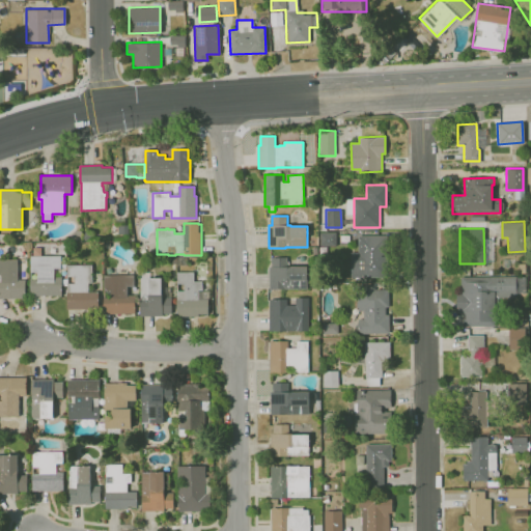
[(335,231),(319,231),(319,246),(335,246),(335,231)]
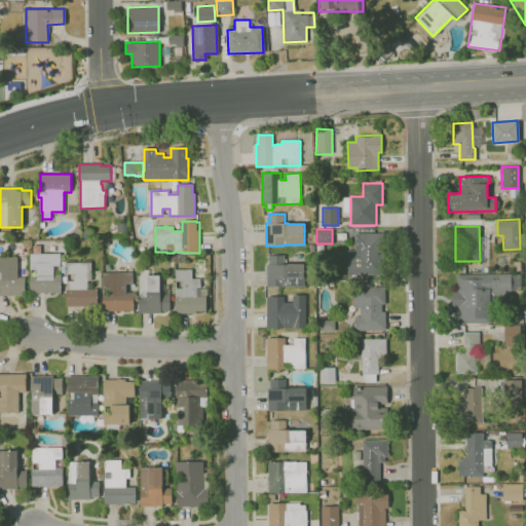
[(353,233),(353,273),(382,273),(382,233),(353,233)]
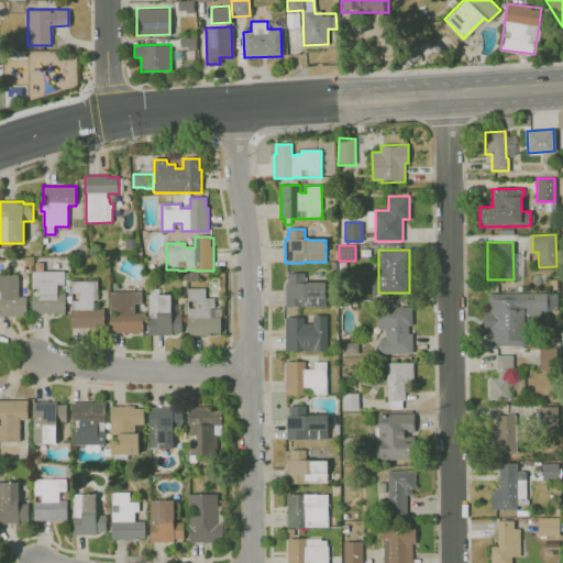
[(66,313),(32,313),(32,297),(40,297),(40,289),(33,289),(33,272),(65,272),(65,285),(58,285),(58,294),(66,294),(66,313)]
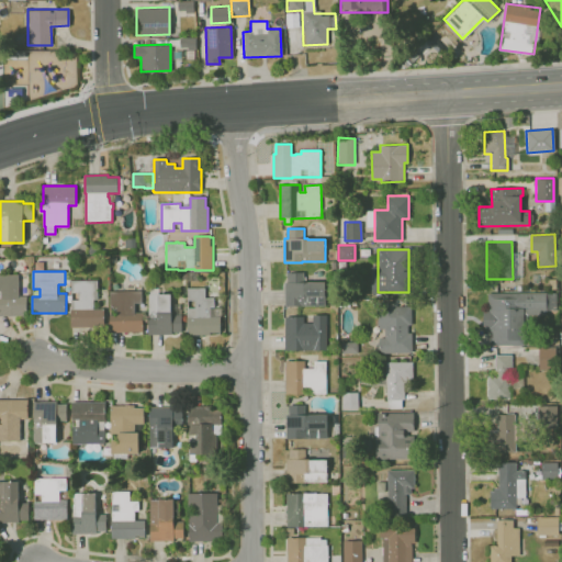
[(303,306),(285,306),(285,283),(287,283),(287,273),(304,273),(304,282),(326,282),(326,298),(326,306),(303,306)]
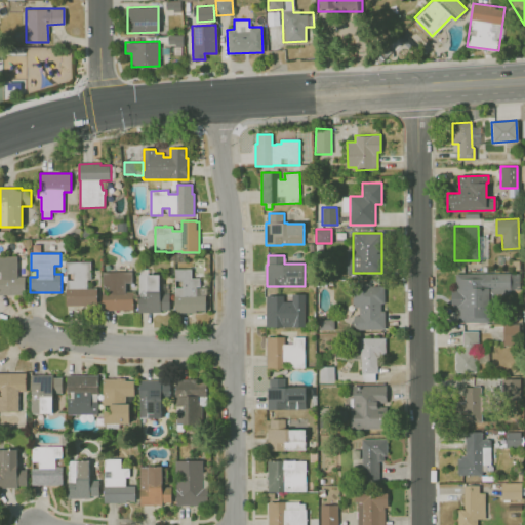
[(0,295),(0,256),(17,256),(17,277),(25,277),(25,295),(0,295)]
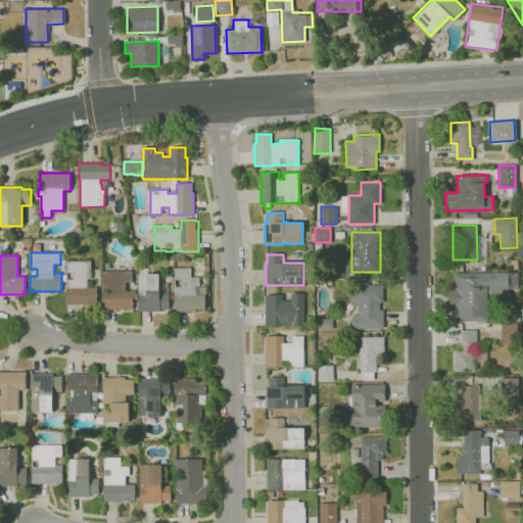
[(88,304),(66,305),(65,288),(66,288),(66,262),(92,260),(92,279),(88,279),(88,288),(97,288),(98,302),(88,302),(88,304)]
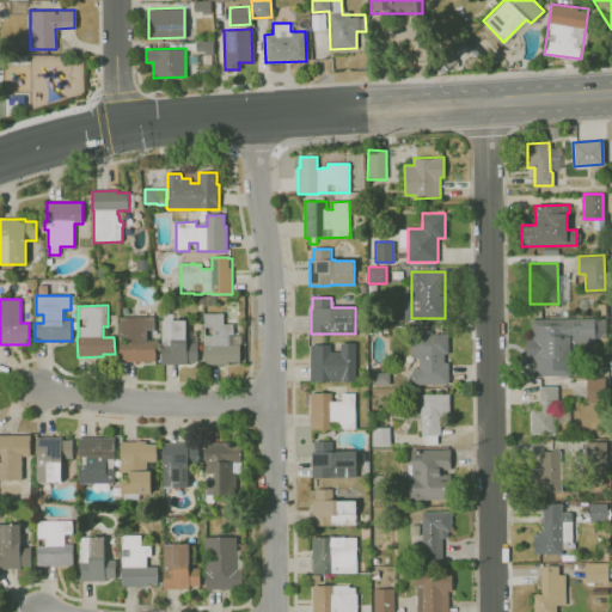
[(188,365),(161,365),(161,320),(163,320),(163,314),(173,314),(173,320),(187,320),(187,331),(197,331),(197,343),(199,343),(199,361),(188,361),(188,365)]
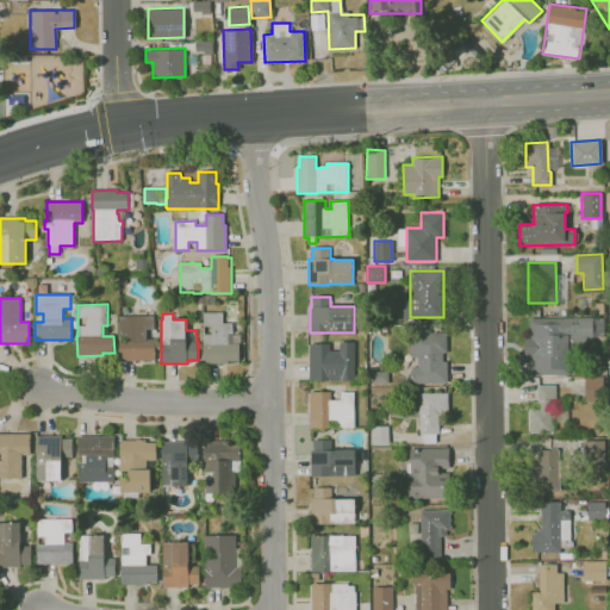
[(228,363),(203,363),(203,344),(204,344),(204,313),(223,313),(223,323),(232,323),(232,334),(228,334),(228,335),(241,335),(241,344),(240,344),(240,361),(228,361),(228,363)]
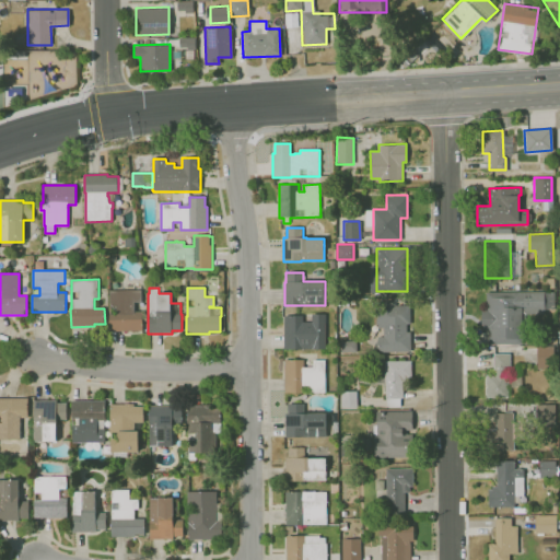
[(143,331),(109,331),(109,314),(111,290),(142,290),(142,302),(135,302),(135,312),(143,312),(143,331)]
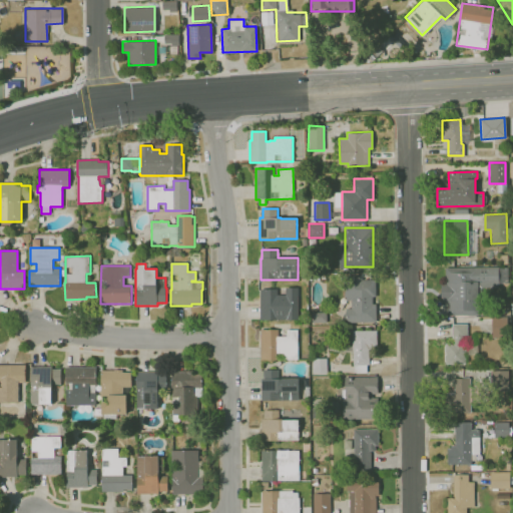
[(506,268),(498,268),(498,266),(444,267),(444,281),(438,281),(439,302),(447,302),(447,315),(477,314),(476,287),(498,287),(498,283),(507,283),(506,268)]
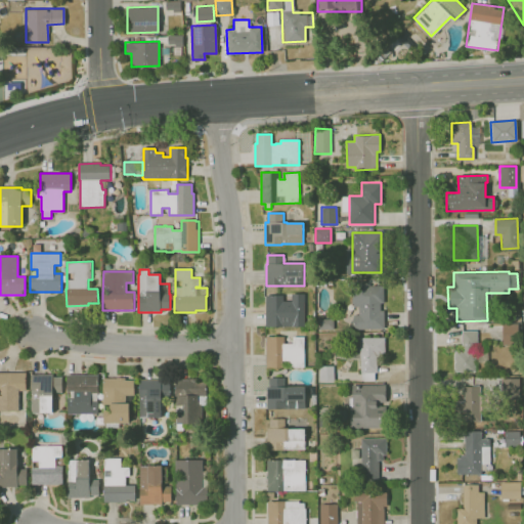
[(382,287),(382,302),(379,302),(379,310),(382,310),(383,329),(351,329),(351,312),(357,312),(357,307),(351,307),(351,287),(382,287)]
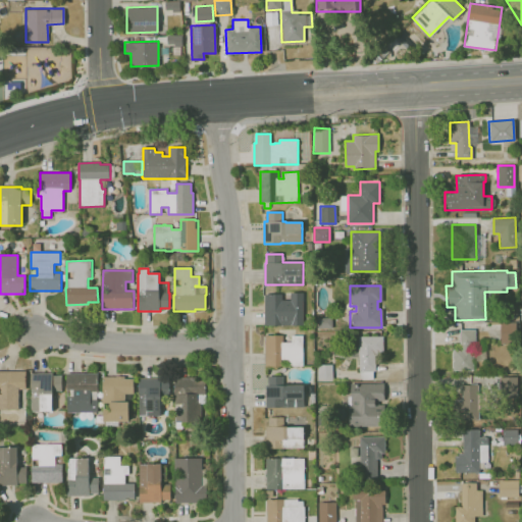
[(304,326),(292,326),(292,325),(281,325),(265,325),(265,295),(282,295),(282,301),(291,300),(291,293),(304,293),(304,326)]
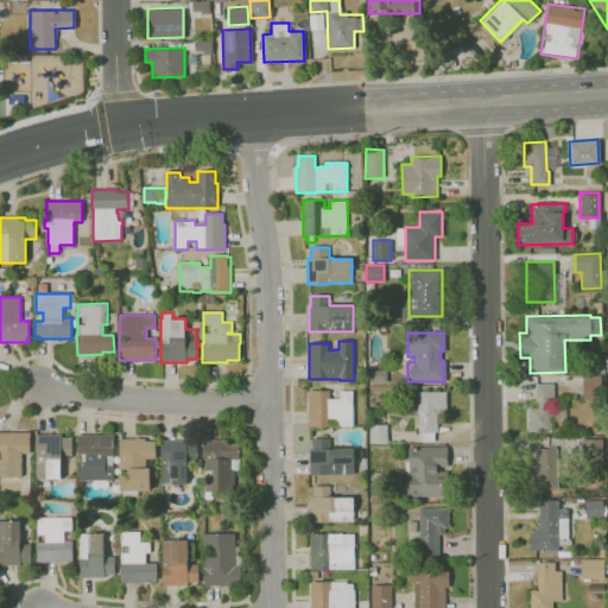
[(600,375),(582,375),(582,400),(601,399),(600,375)]
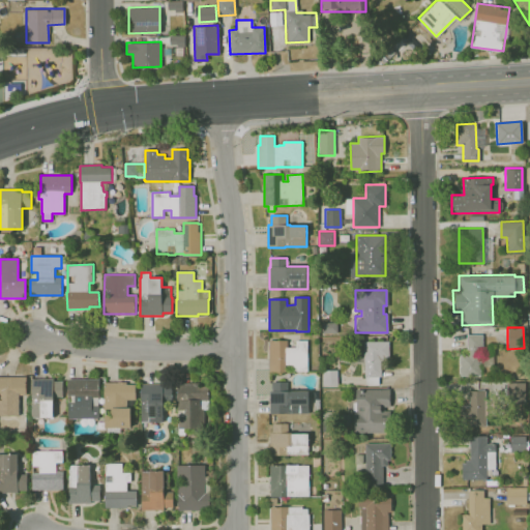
[(481,334),(467,334),(467,353),(458,353),(458,376),(478,375),(478,350),(481,350),(481,334)]
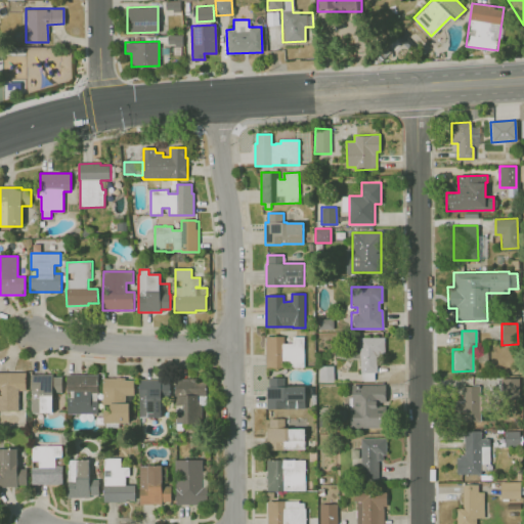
[(267,368),(266,337),(285,337),(285,344),(293,344),(293,338),(304,337),(305,366),(282,367),(267,368)]
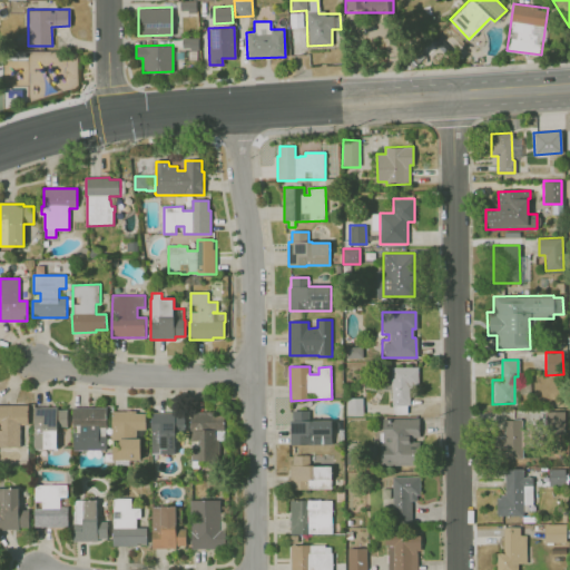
[(418,367),(391,367),(392,404),(409,404),(409,387),(418,382),(418,367)]
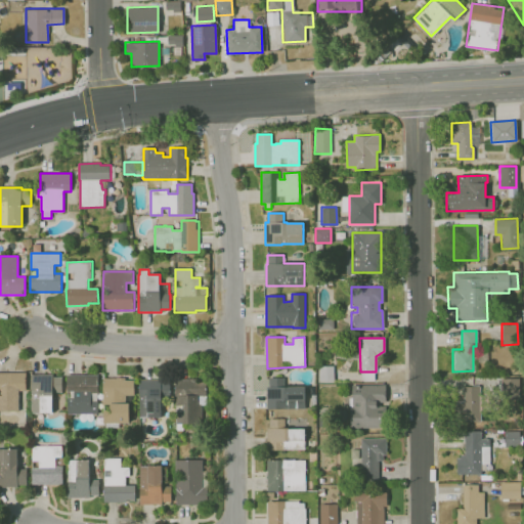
[(18,411),(0,411),(0,395),(2,395),(2,389),(0,389),(0,373),(26,373),(26,391),(18,391),(18,411)]
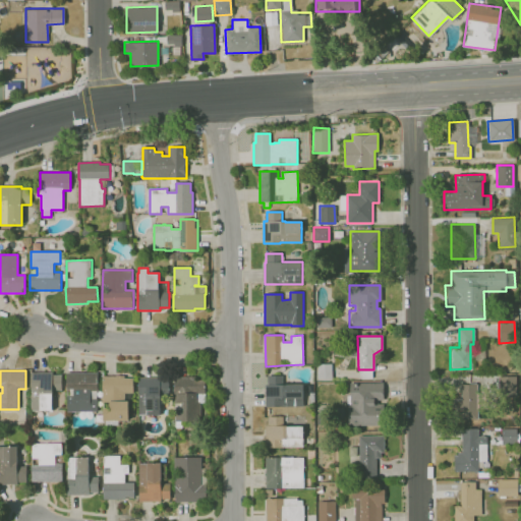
[(52,410),(32,410),(32,390),(31,390),(31,372),(52,372),(53,374),(62,374),(62,391),(53,391),(53,394),(52,394),(52,410)]
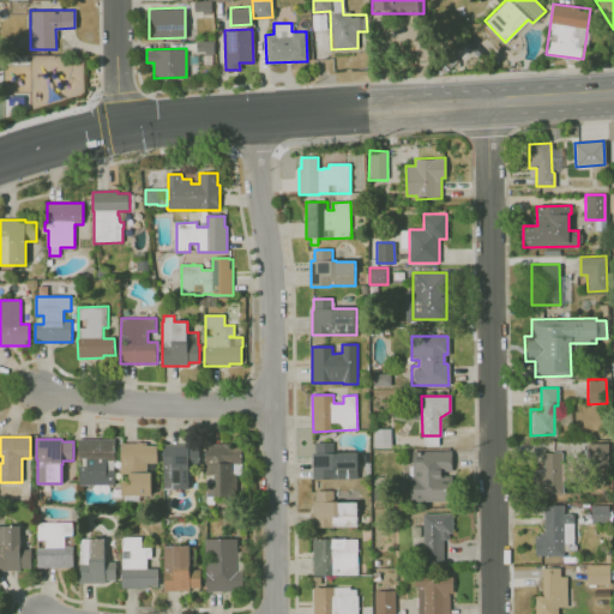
[(115,486),(79,486),(79,465),(88,465),(86,459),(78,459),(78,440),(115,439),(115,461),(116,461),(116,468),(107,468),(107,470),(115,470),(115,486)]
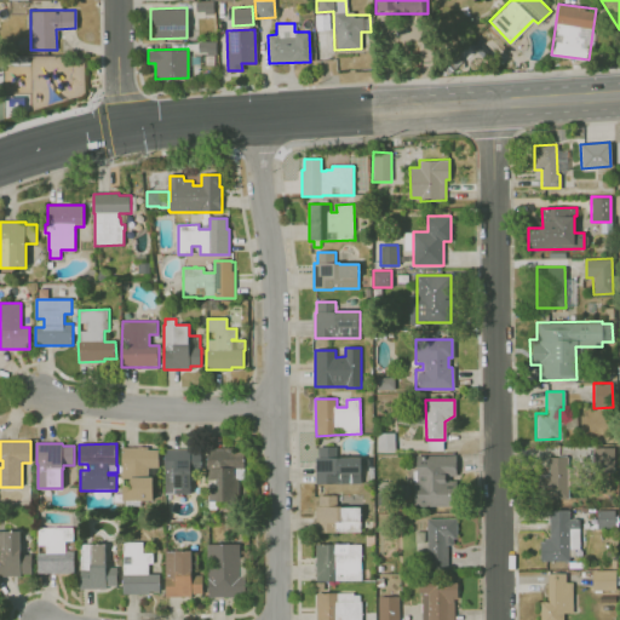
[(154,500),(122,500),(122,486),(131,486),(131,480),(122,480),(122,469),(122,468),(122,448),(139,448),(139,447),(149,447),(149,451),(159,451),(159,477),(154,477),(154,500)]
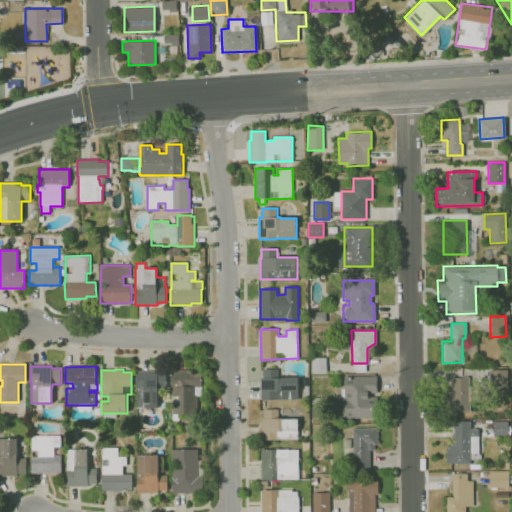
[(298,400),(274,400),(261,400),(261,378),(264,378),(263,369),(278,369),(278,378),(298,378),(298,400)]
